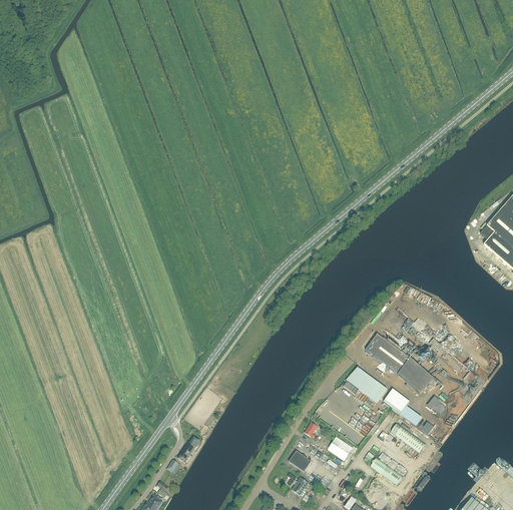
[(512,269),(512,193),(512,194),(506,202),(505,201),(502,204),(503,205),(480,231),(487,238),(483,243),(512,269)]
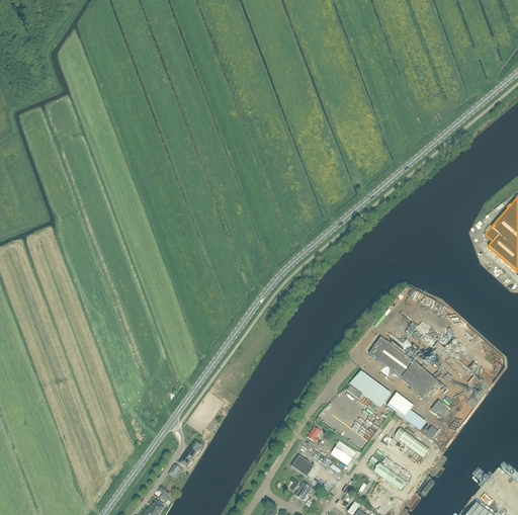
[(414,361),(406,355),(380,336),(368,352),(402,377),(423,397),(437,381),(414,360),(414,361)]
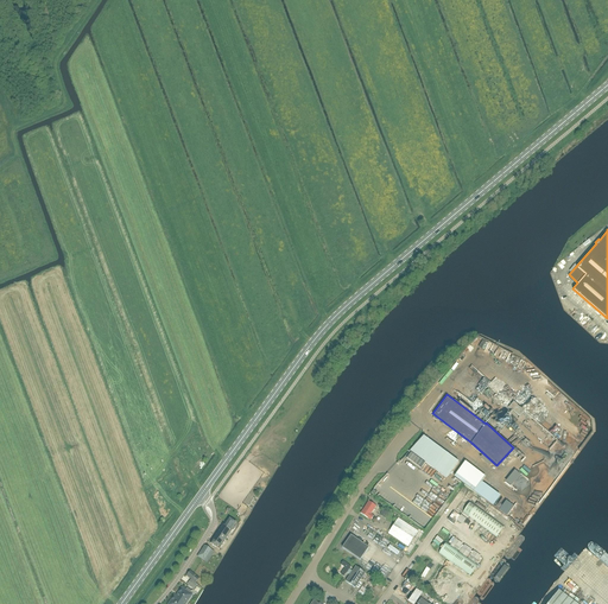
[(460,462),(424,434),(411,450),(447,478),(460,462)]
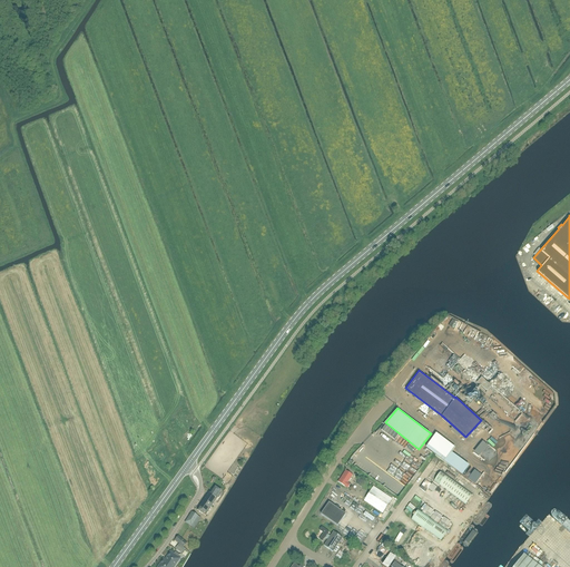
[(473,491),(445,471),(441,468),(434,478),(465,501),(473,491)]
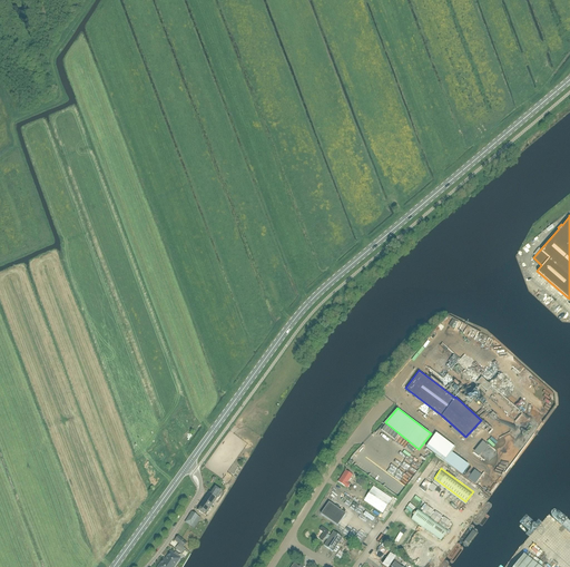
[(338,479),(344,484),(346,480),(347,480),(352,472),(346,469),(344,472),(343,471),(338,479)]
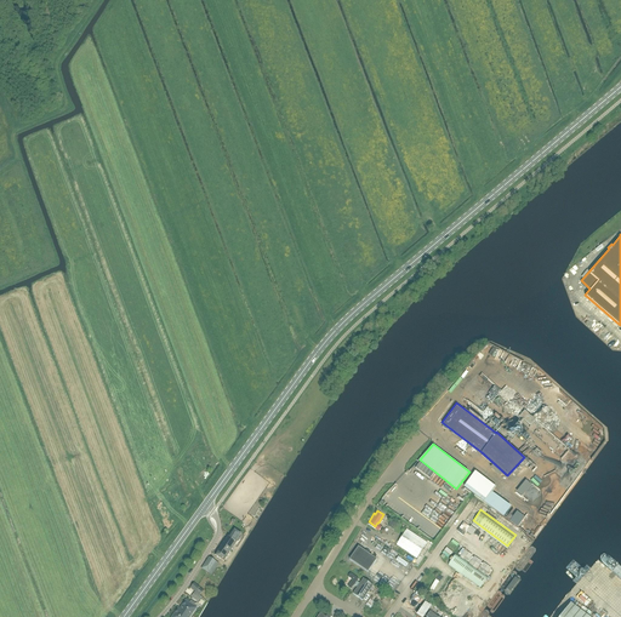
[(478,533),(480,531),(471,524),(468,526),(478,533)]
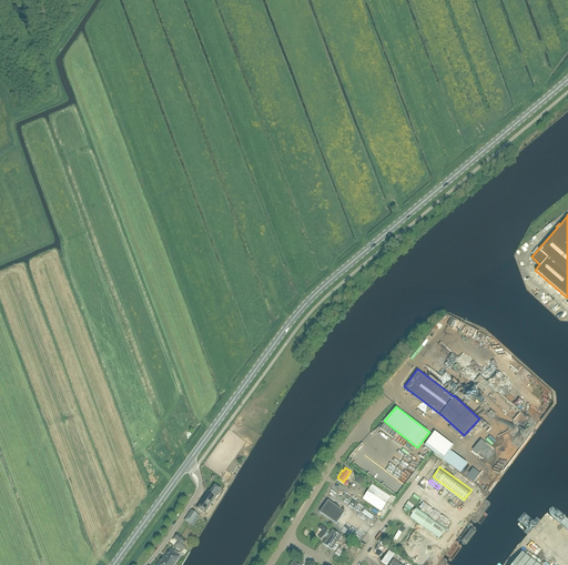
[(391,494),(372,482),(363,496),(381,508),(391,494)]
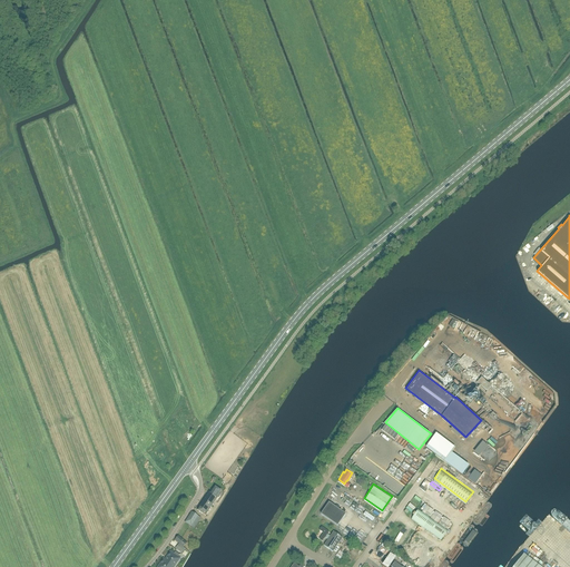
[(327,501),(321,512),(336,524),(344,511),(327,501)]
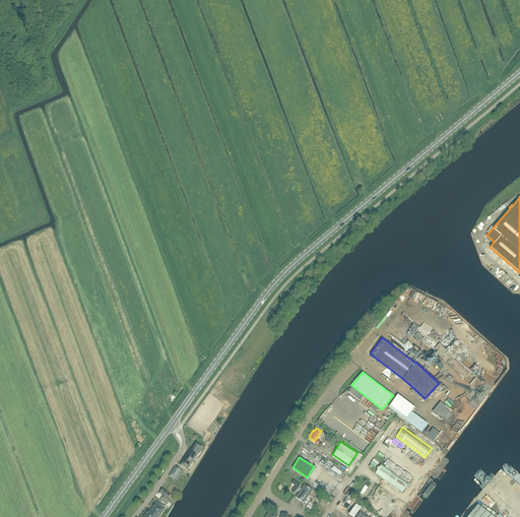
[(408,480),(400,474),(382,462),(375,471),(402,490),(408,480)]
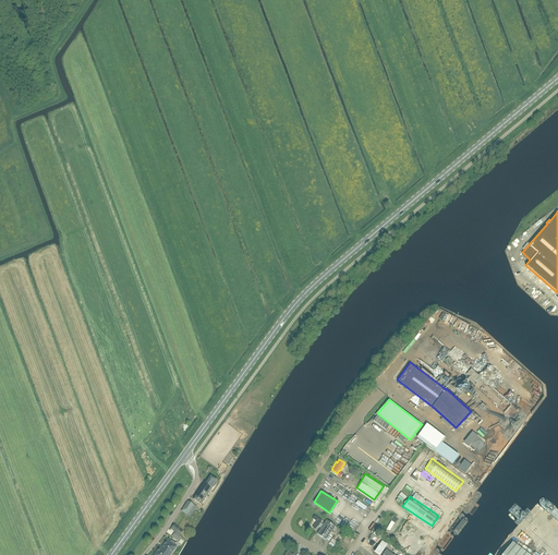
[(187,513),(194,503),(187,498),(181,508),(187,513)]
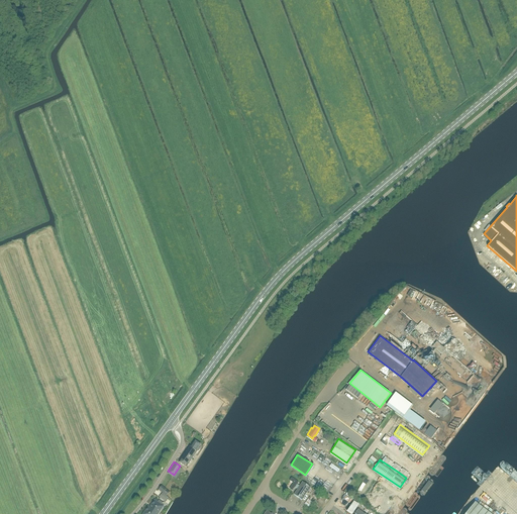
[(302,498),(306,492),(310,485),(302,480),(300,484),(297,482),(298,480),(292,476),(286,484),(293,488),(295,485),(298,487),(294,493),(302,498)]
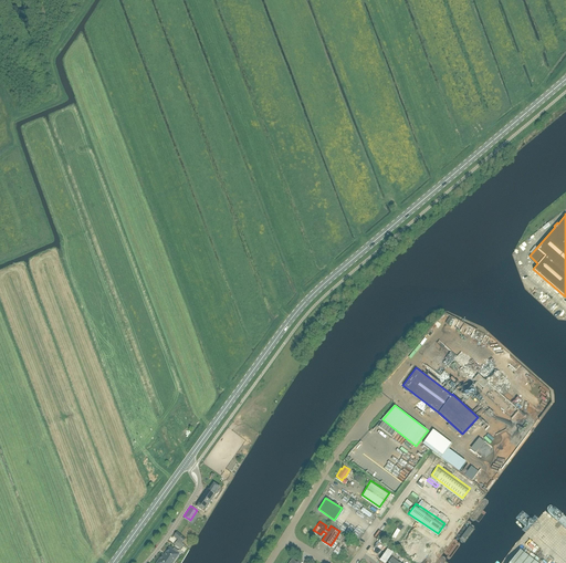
[(174,533),(178,538),(182,541),(186,537),(180,531),(177,529),(174,533)]
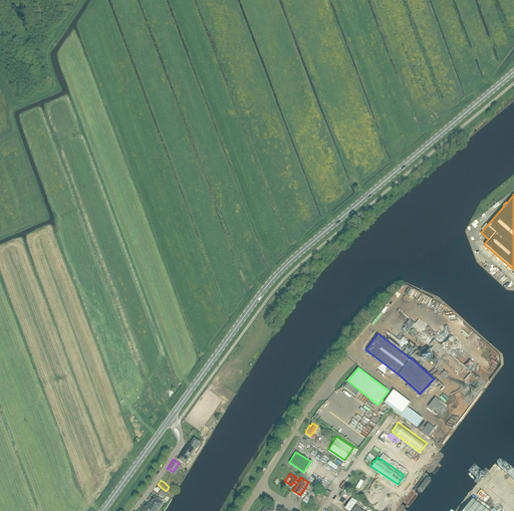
[(353,489),(357,492),(362,484),(359,482),(353,489)]
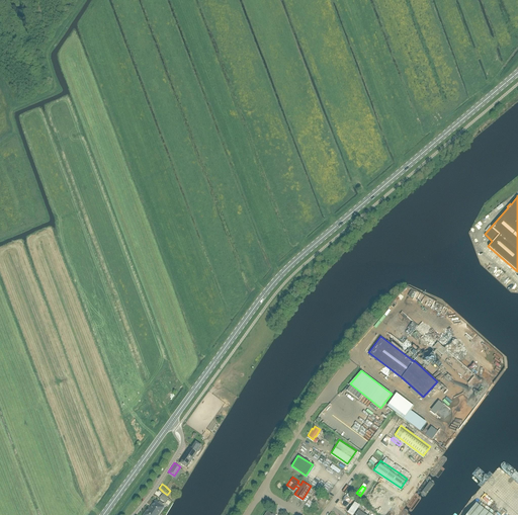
[(397,499),(400,494),(394,491),(391,496),(397,499)]
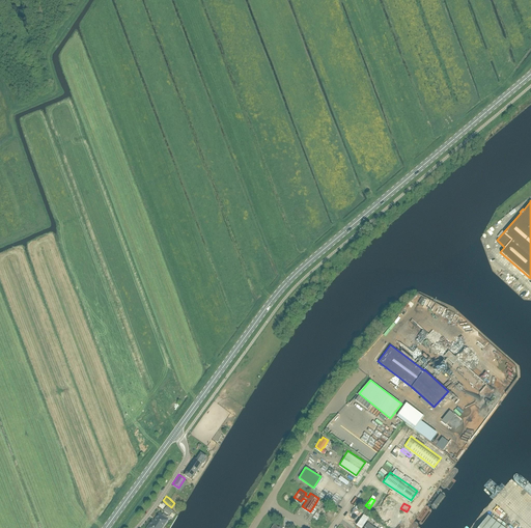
[(172,508),(171,507),(167,504),(164,508),(169,512),(172,508)]
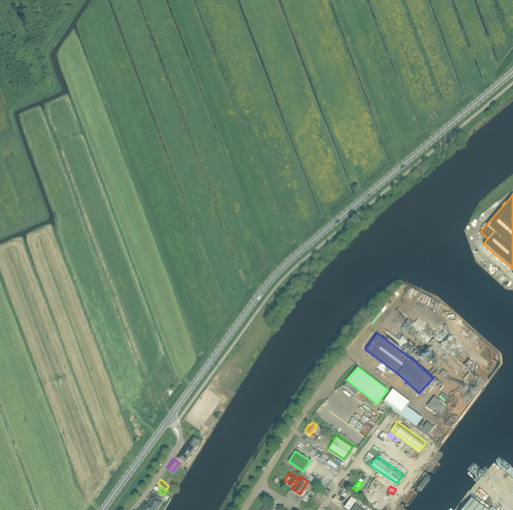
[(379,498),(382,493),(377,490),(374,495),(379,498)]
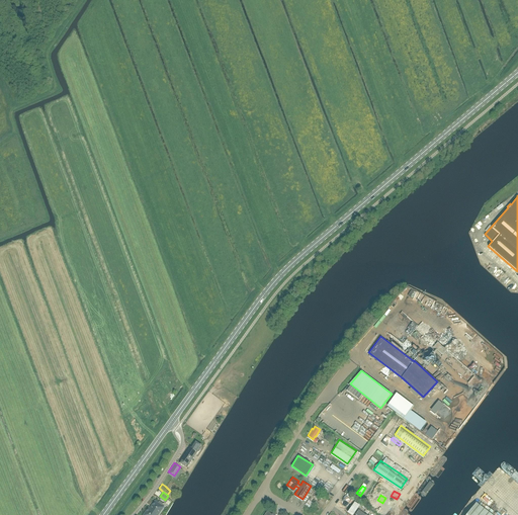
[(487,507),(490,510),(498,501),(495,498),(487,507)]
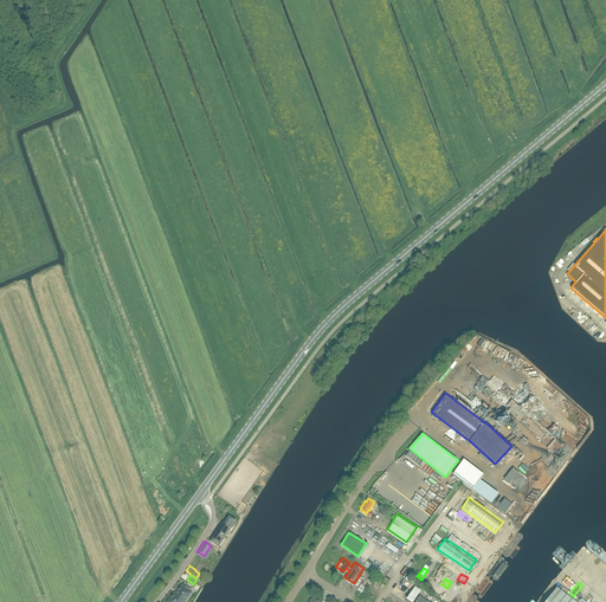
[(167,601),(168,601),(182,601),(191,590),(188,588),(189,587),(186,583),(185,586),(181,583),(175,591),(174,591),(167,601)]
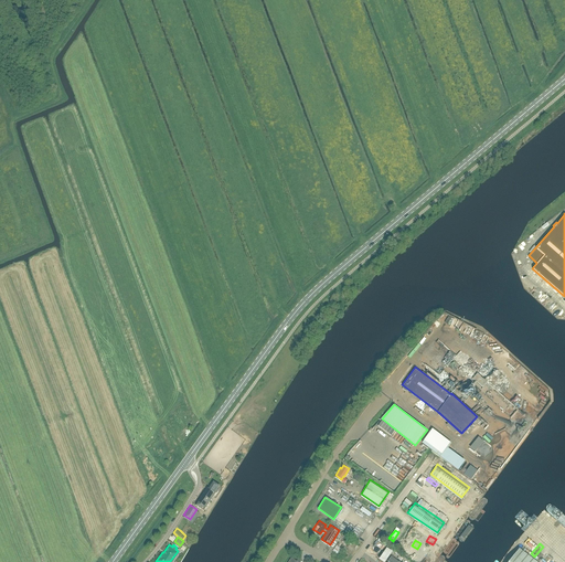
[(341,549),(337,544),(332,550),(338,553),(341,549)]
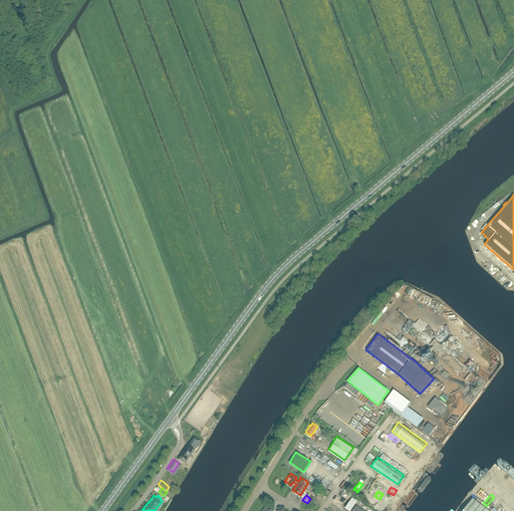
[(374,508),(378,502),(373,498),(369,505),(374,508)]
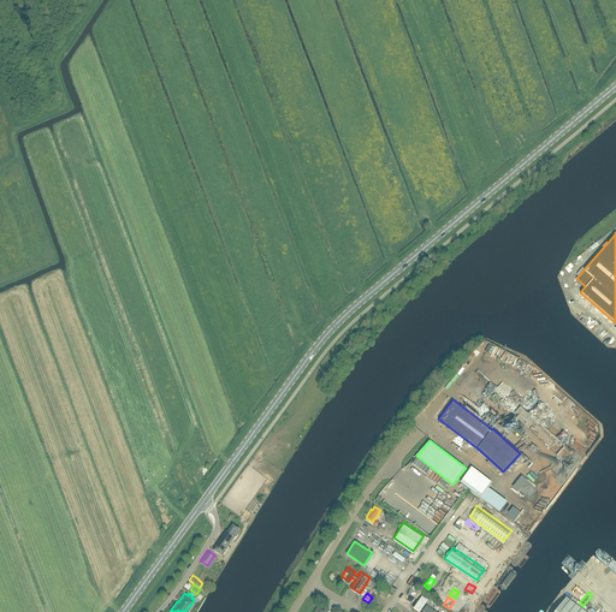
[(586,611),(566,596),(554,611),(586,611)]
